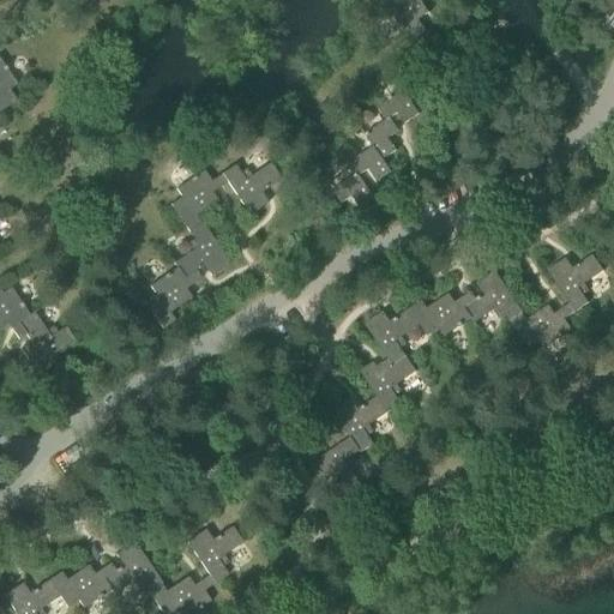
[(419,0),(404,10),(393,17),(403,31),(404,30),(411,41),(426,31),(417,20),(428,13),(419,0)]
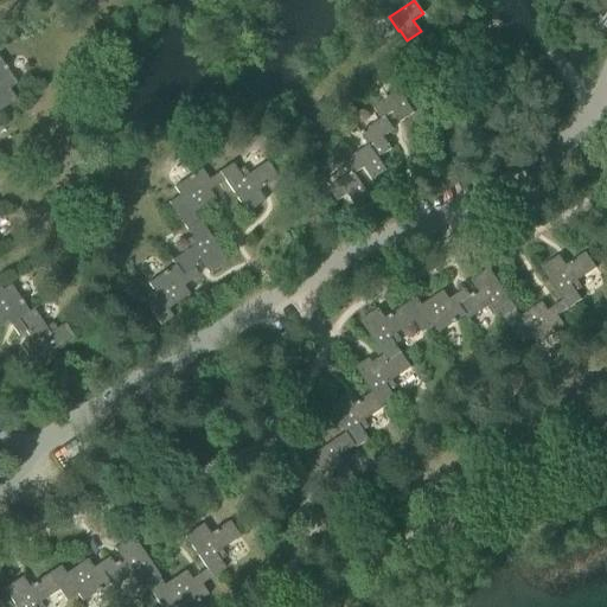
[(393,0),(400,10),(414,0),(393,0)]
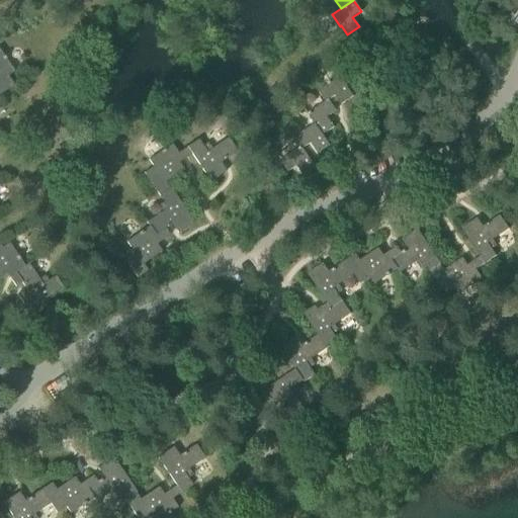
[(0,94),(19,83),(0,54),(0,94)]
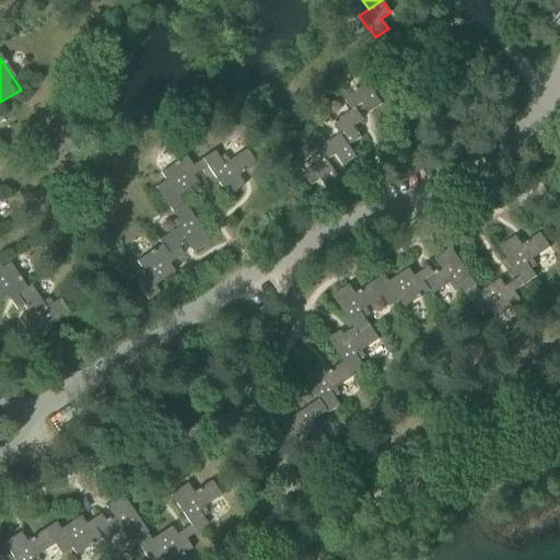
[(342,97),(351,111),(354,108),(356,108),(362,104),(369,114),(382,105),(366,81),(342,97)]
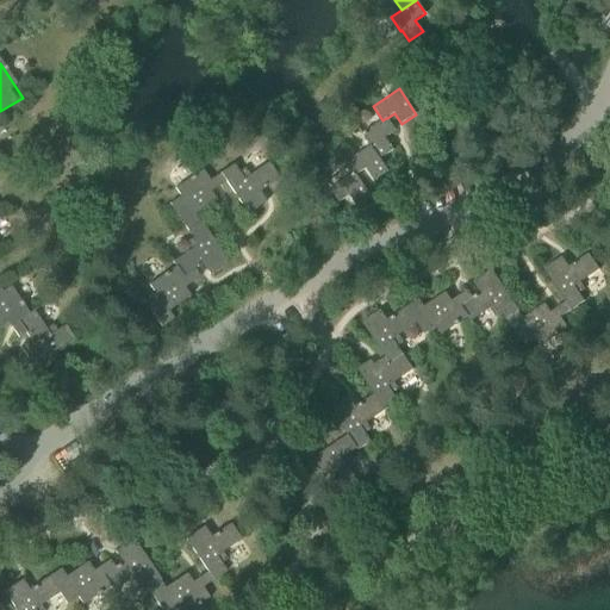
[(360,135),(369,148),(371,147),(380,160),(393,150),(385,138),(396,131),(387,118),(386,118),(383,120),(360,135)]
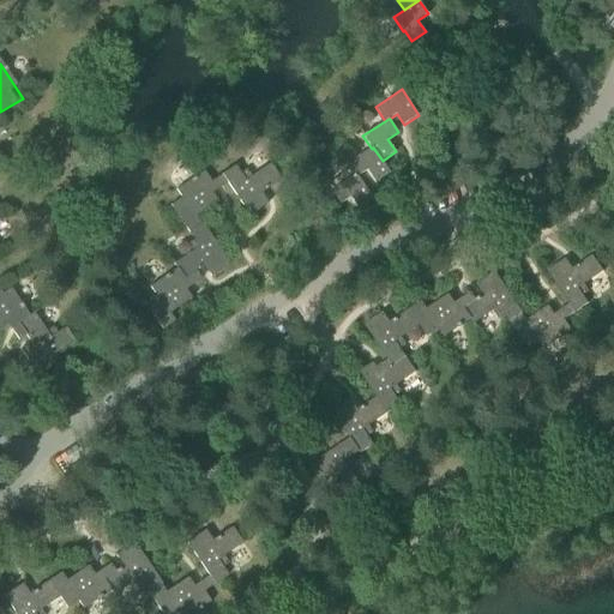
[(347,166),(354,176),(356,174),(359,178),(368,170),(377,182),(391,173),(383,161),(373,148),(372,149),(347,166)]
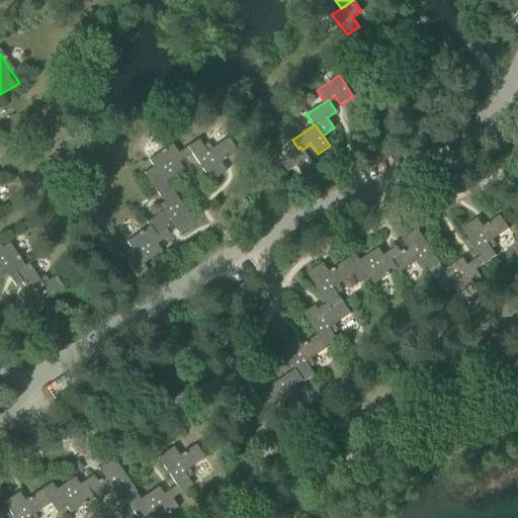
[(196,140),(186,147),(190,155),(209,182),(226,172),(220,163),(237,152),(228,138),(205,153),(196,140)]
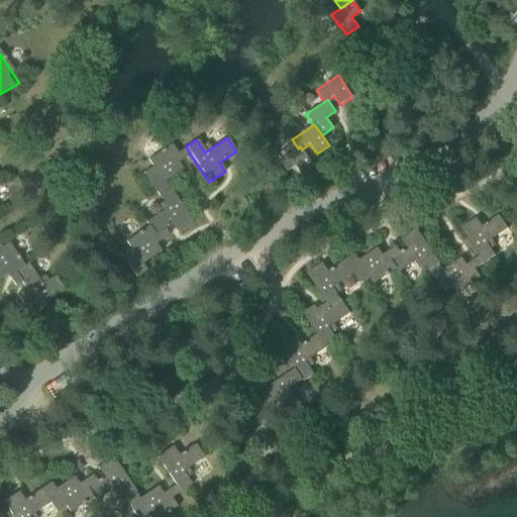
[(141,174),(157,196),(169,188),(165,182),(183,170),(178,163),(190,154),(186,146),(176,153),(170,145),(146,162),(150,168),(141,174)]
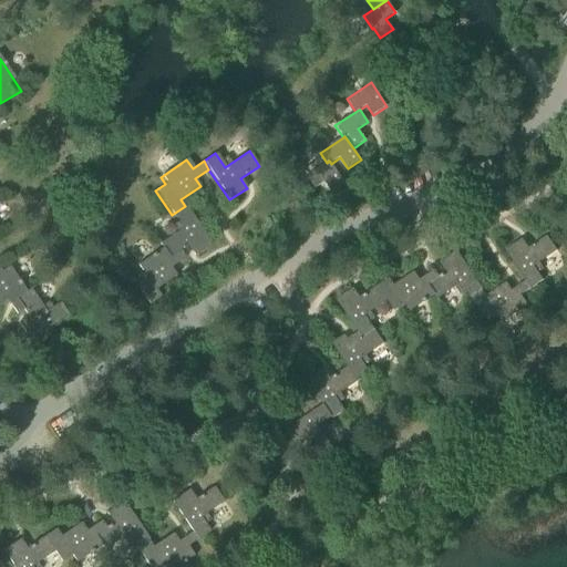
[(329,161),(327,163),(306,176),(315,189),(325,183),(332,194),(346,185),(331,164),(329,161)]
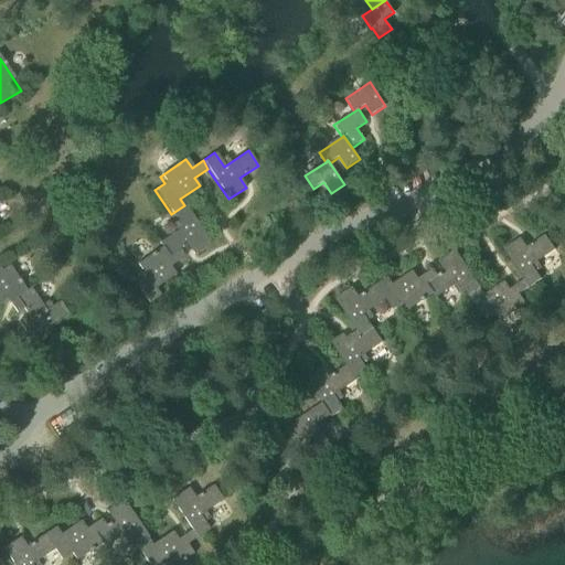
[(158,244),(161,248),(168,258),(180,251),(187,246),(193,255),(211,244),(184,205),(171,214),(181,228),(158,244)]
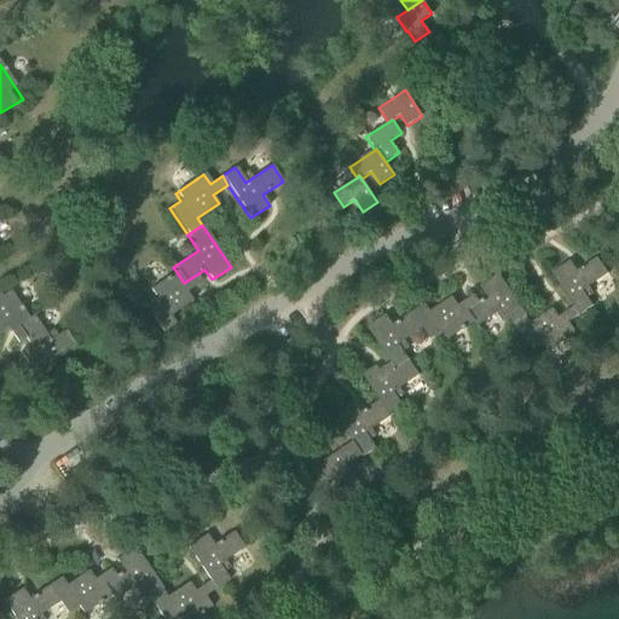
[(551,275),(573,307),(579,316),(595,305),(585,290),(608,275),(597,258),(577,271),(570,261),(551,275)]
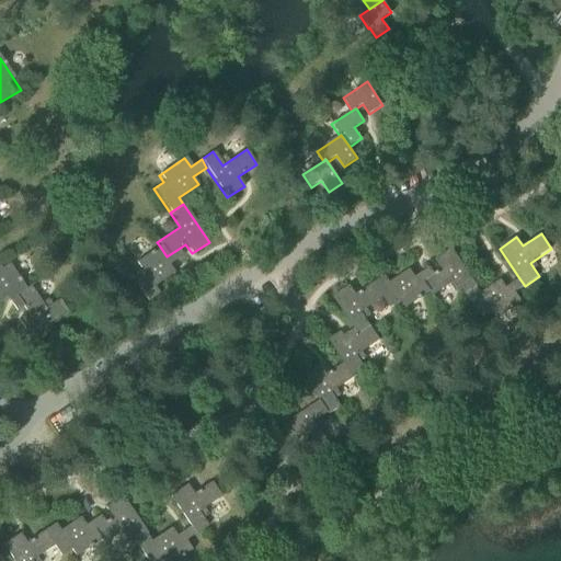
[(167,256),(160,247),(135,263),(139,271),(130,276),(147,301),(159,294),(155,286),(174,273),(169,265),(183,255),(179,249),(167,256)]
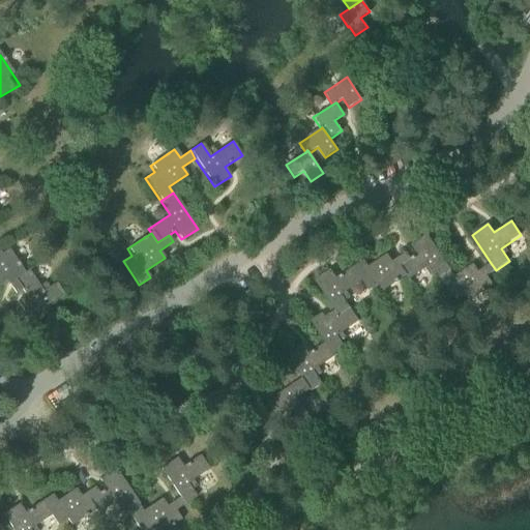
[(416,255),(410,259),(399,267),(406,277),(409,282),(430,267),(439,282),(451,271),(427,235),(411,245),(416,255)]
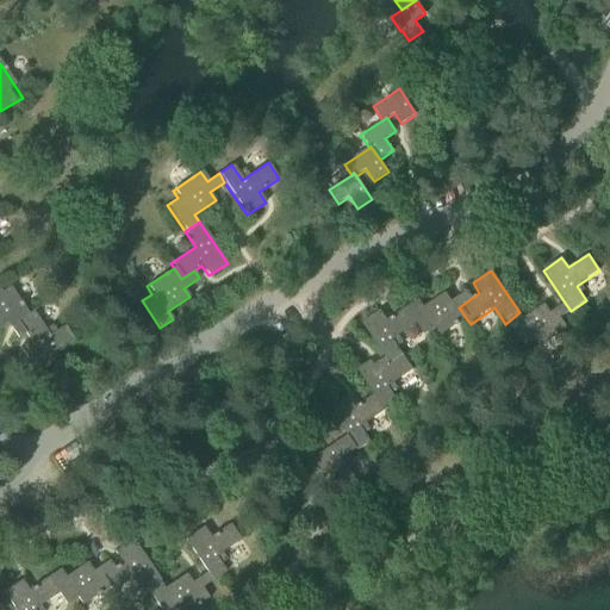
[(18,338),(25,334),(17,322),(27,315),(10,288),(1,293),(0,291),(0,327),(7,323),(18,338)]
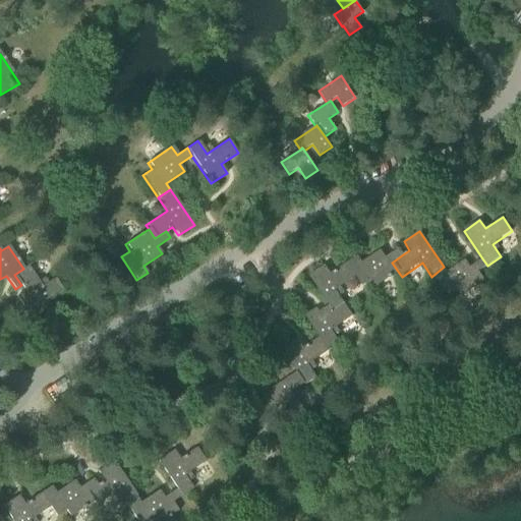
[(346,264),(356,278),(363,288),(372,282),(377,288),(399,273),(392,263),(403,254),(399,248),(386,257),(381,250),(362,263),(357,255),(346,264)]
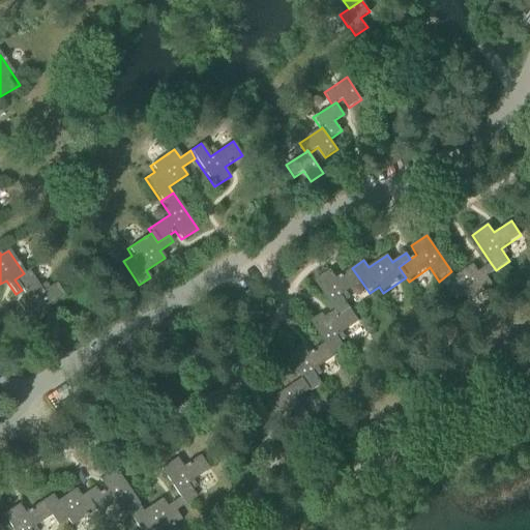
[(455,276),(451,271),(439,282),(453,302),(464,296),(468,303),(493,286),(487,276),(496,270),(491,263),(478,272),(473,264),(455,276)]
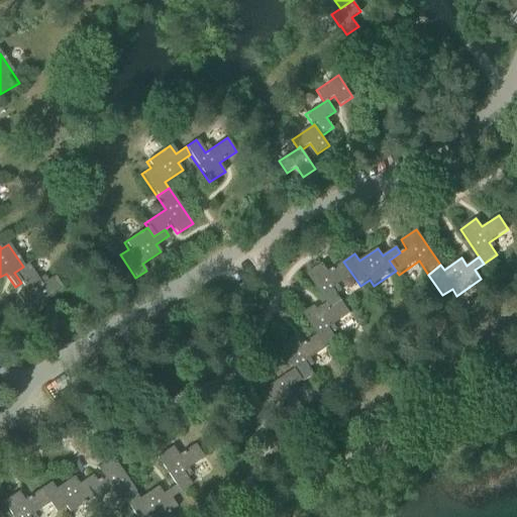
[(306,274),(326,303),(331,311),(343,303),(334,290),(353,276),(343,262),(328,272),(322,263),(306,274)]
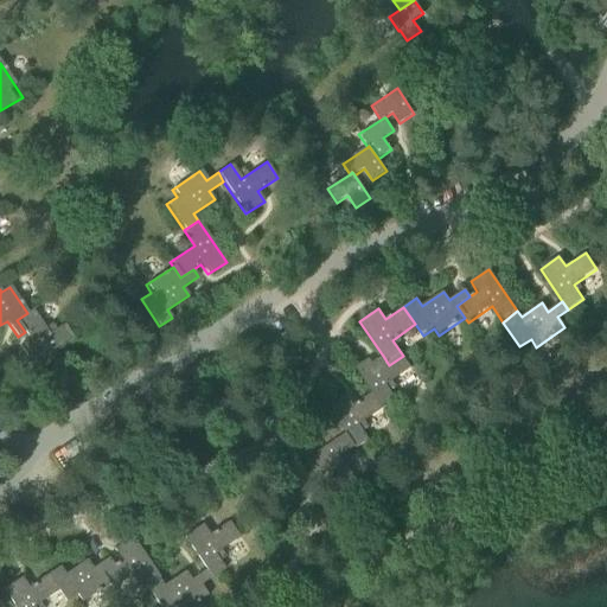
[(17,320),(25,332),(30,339),(19,346),(32,365),(74,337),(64,324),(49,334),(32,310),(27,313),(17,320)]
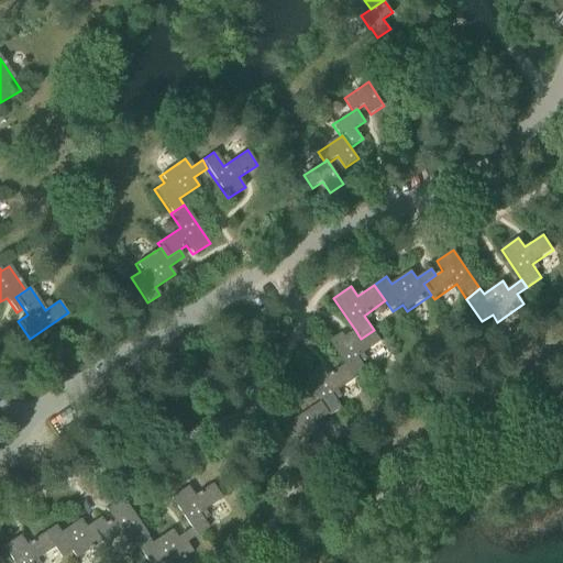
[(329,341),(345,365),(355,379),(367,372),(357,357),(382,342),(374,330),(361,339),(355,330),(345,338),(342,333),(329,341)]
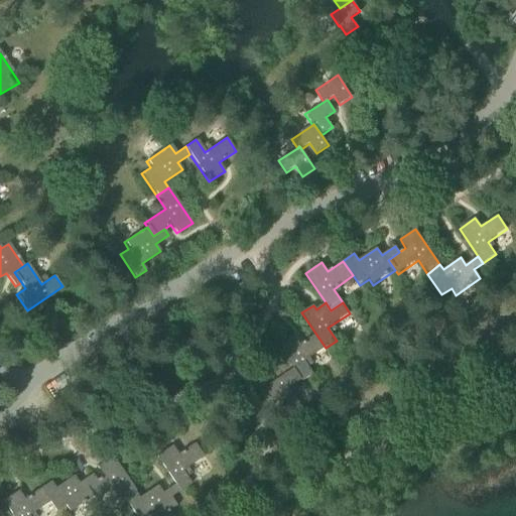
[(278,347),(293,369),(301,381),(312,374),(304,362),(326,348),(316,335),(300,345),(294,336),(278,347)]
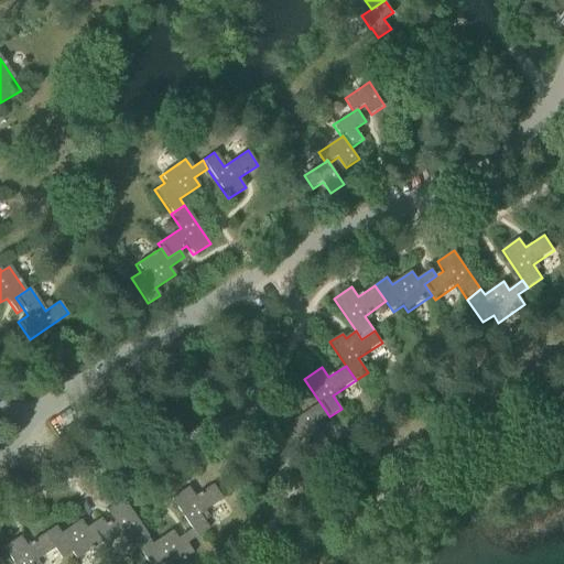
[(329,416),(321,403),(283,429),(295,446),(305,440),(317,457),(333,447),(317,425),(329,416)]
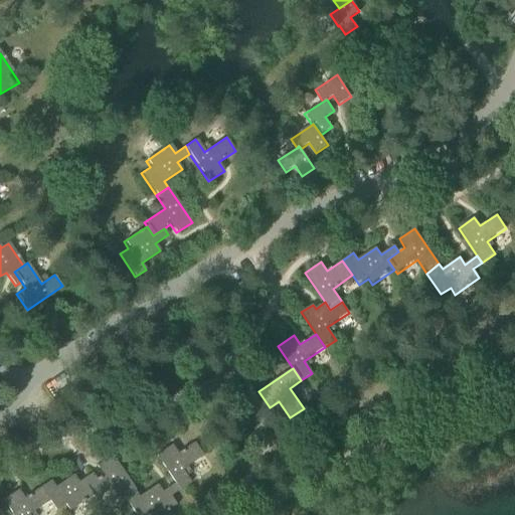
[(156,456),(174,483),(179,490),(190,482),(182,471),(203,457),(194,443),(177,454),(171,445),(156,456)]
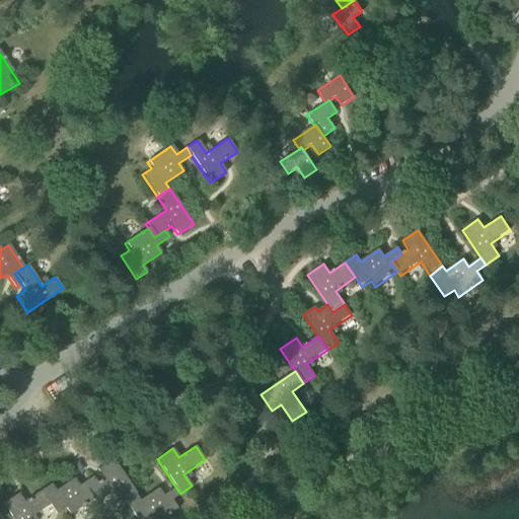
[(102,478),(96,483),(86,490),(93,501),(95,504),(117,490),(125,502),(136,494),(113,459),(97,469),(102,478)]
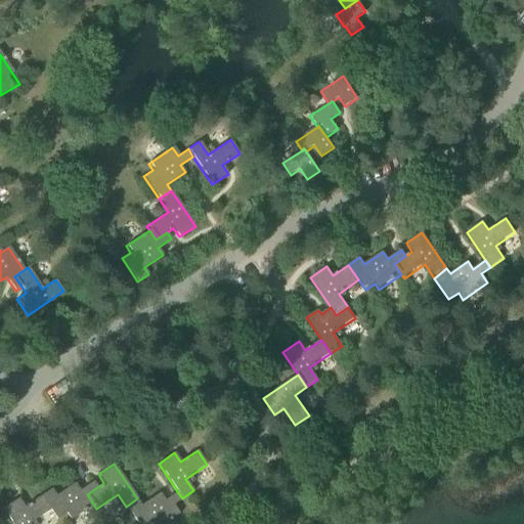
[(51,488),(40,496),(49,511),(56,521),(67,514),(71,521),(94,506),(87,494),(97,487),(93,481),(80,490),(75,483),(56,495),(51,488)]
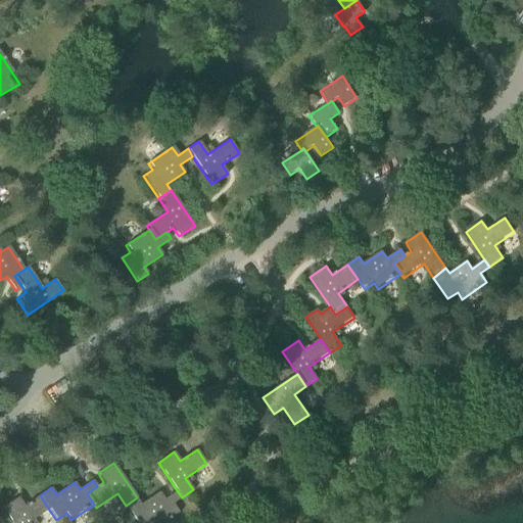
[(142,504),(137,497),(126,506),(137,522),(145,522),(149,521),(150,522),(164,522),(177,516),(170,505),(182,497),(177,490),(164,500),(159,491),(142,504)]
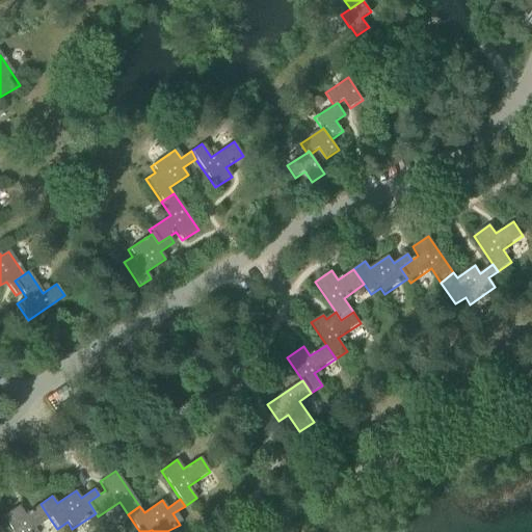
[(2,516),(12,531),(30,531),(50,519),(41,504),(25,514),(19,505),(2,516)]
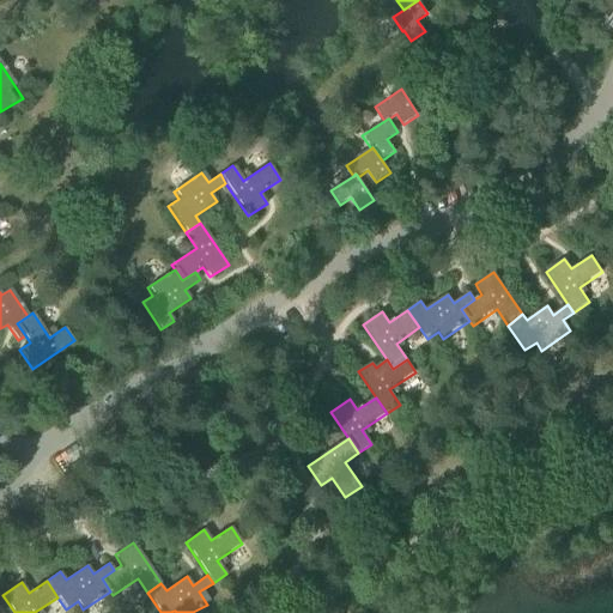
All buildings are outlined.
